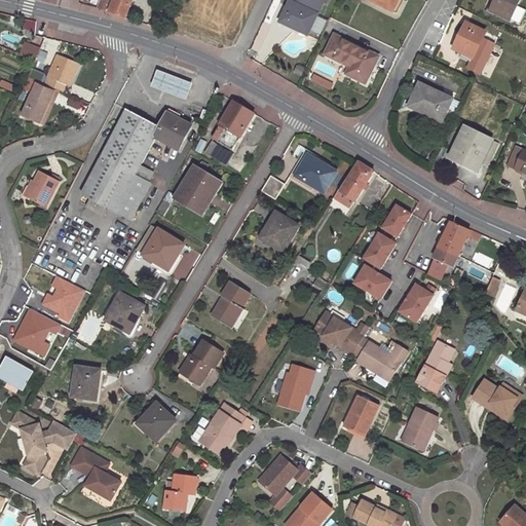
[(101,0),(98,7),(107,10),(111,0),(101,0)]
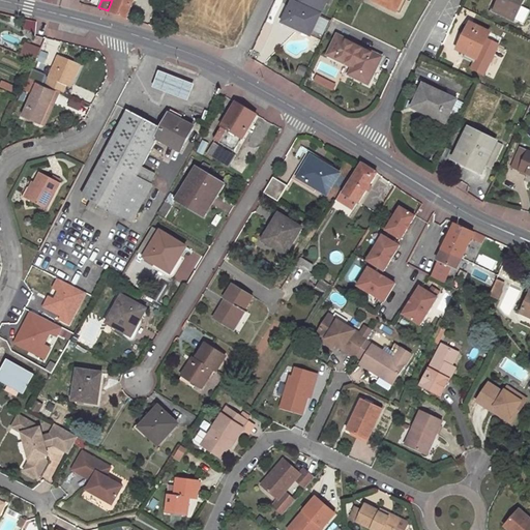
[(115,0),(111,11),(113,12),(126,18),(134,0),(115,0)]
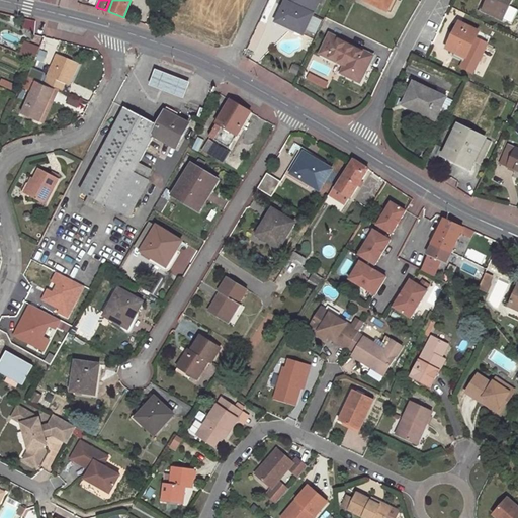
[(285,1),(276,21),(304,34),(319,0),(290,0),(290,3),(285,1)]
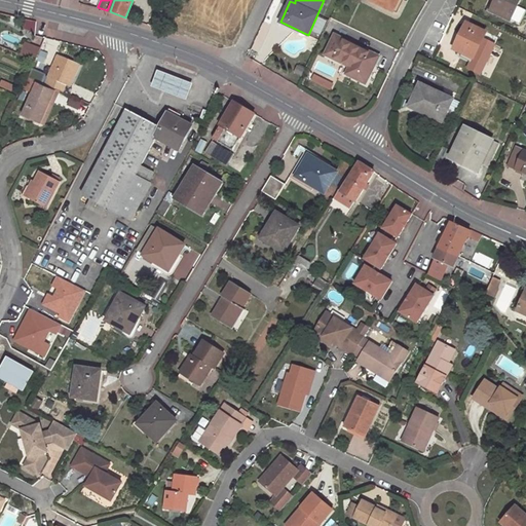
[(370,0),(393,11),(398,0),(370,0)]
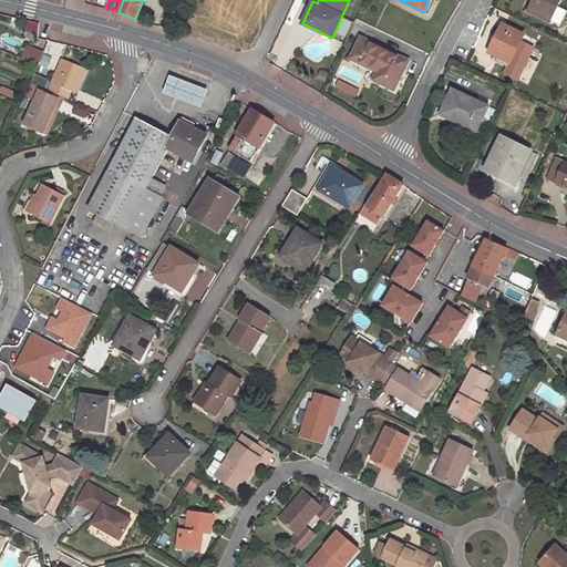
[(534,0),(528,11),(549,21),(558,3),(559,0),(534,0)]
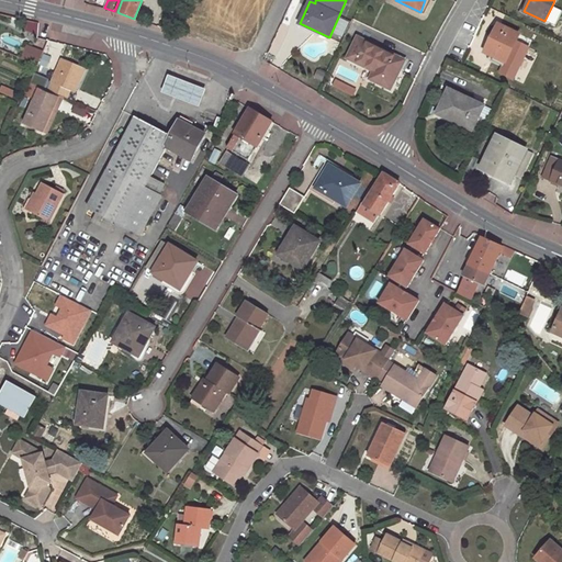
[(493,35),(483,56),(503,66),(519,33),(499,24),(493,35)]
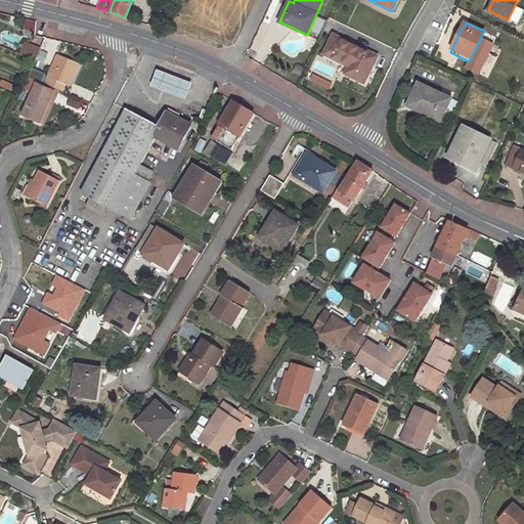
[(449,51),(450,52),(460,33),(455,32),(449,45),(448,47),(448,49),(449,50),(449,51)]
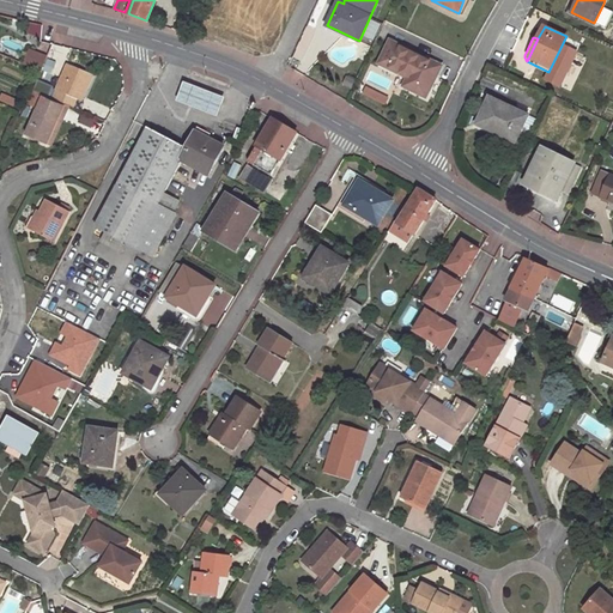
[(442,66),(389,41),(378,62),(407,77),(404,85),(426,97),(442,66)]
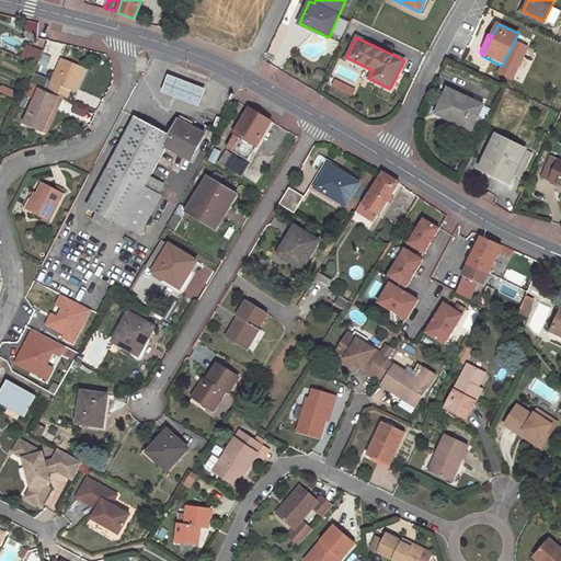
[(43,50),(27,44),(22,58),(37,64),(43,50)]
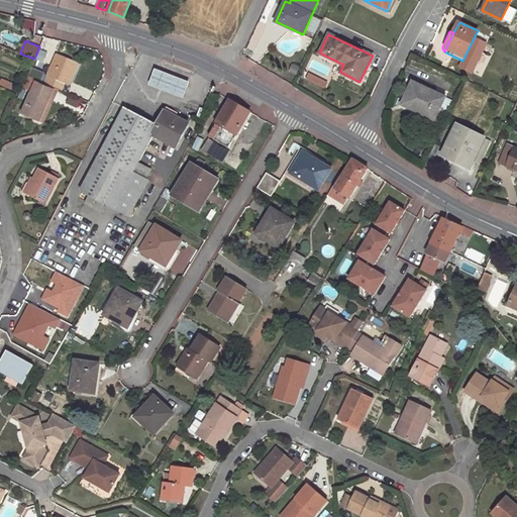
[(55,87),(59,90),(61,90),(64,83),(65,83),(66,80),(70,81),(78,64),(57,54),(43,83),(55,87)]
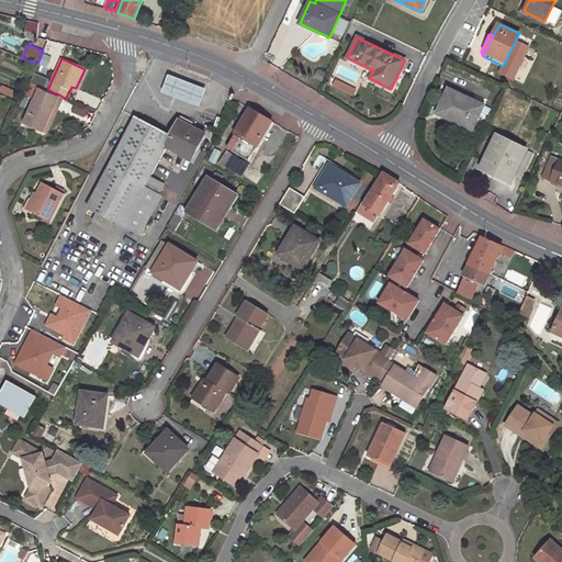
[(167,74),(160,91),(197,105),(204,89),(167,74)]
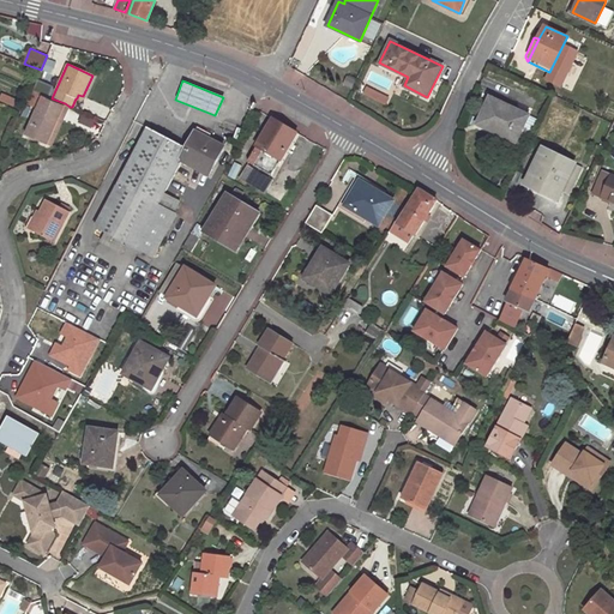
[(387,96),(365,85),(362,90),(385,101),(387,96)]
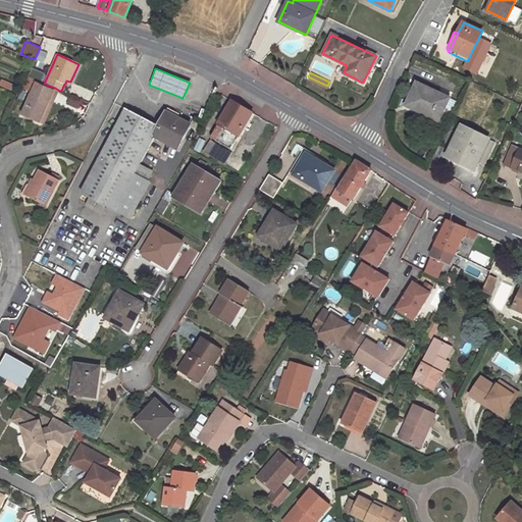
[(44,84),(38,81),(22,115),(40,122),(55,88),(44,84)]
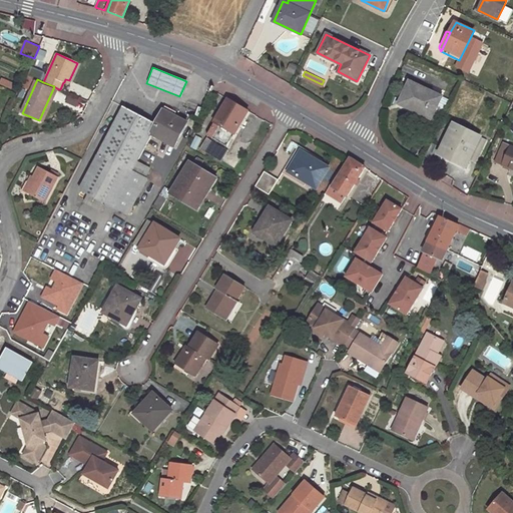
[(442,96),(410,81),(399,103),(431,119),(442,96)]
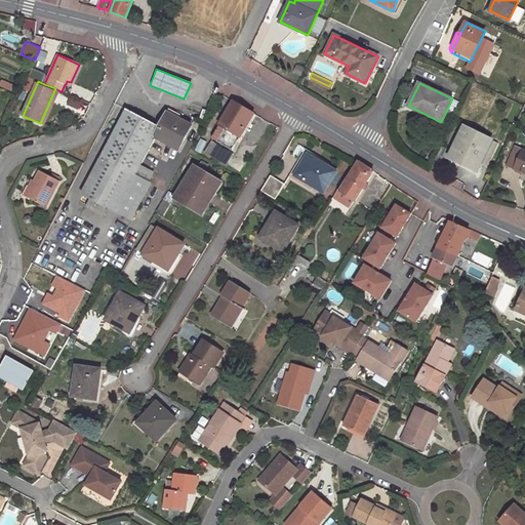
[(44,125),(59,91),(55,88),(40,123),(44,125)]
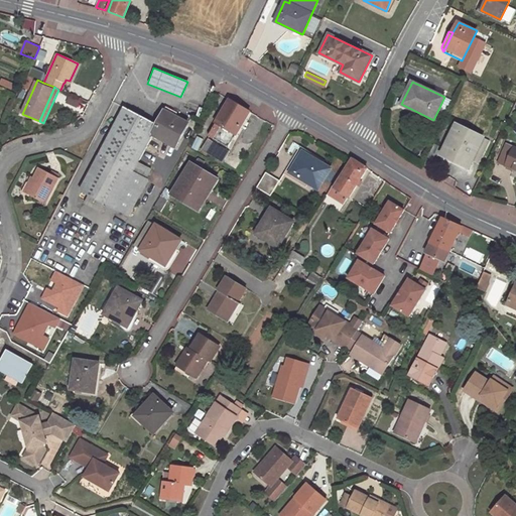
[(230,100),(208,136),(229,147),(250,112),(230,100)]
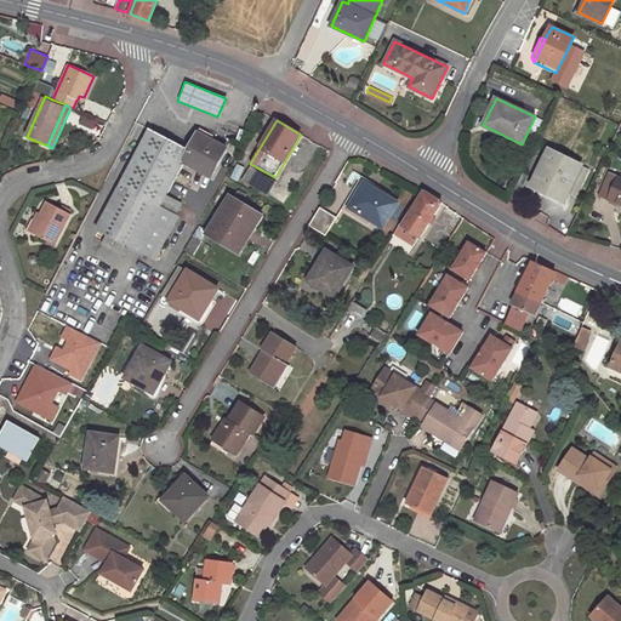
[(96,229),(107,235),(126,245),(154,260),(178,216),(160,206),(183,163),(212,177),(227,149),(211,141),(214,135),(200,129),(188,151),(149,130),(96,229)]
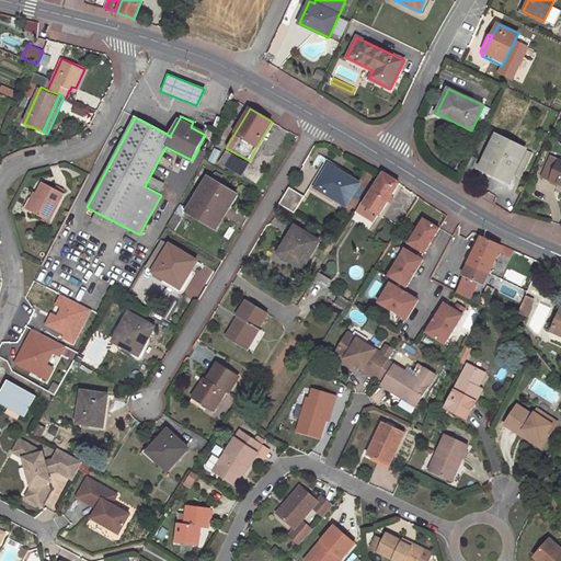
[(542,142),(545,144),(552,129),(549,128),(542,142)]
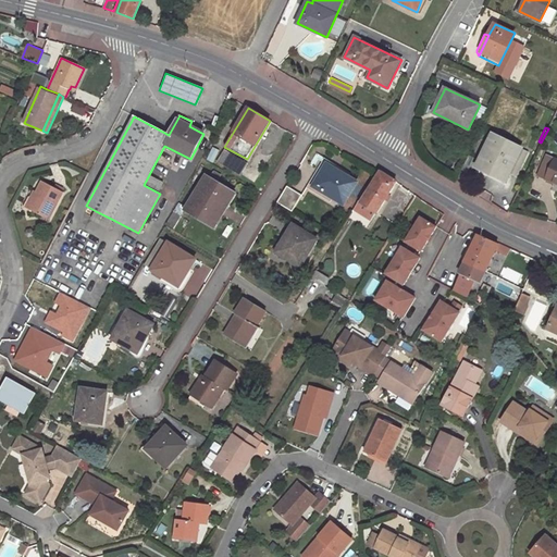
[(475,166),(494,176),(496,171),(510,177),(511,174),(516,177),(528,151),(492,134),(475,166)]
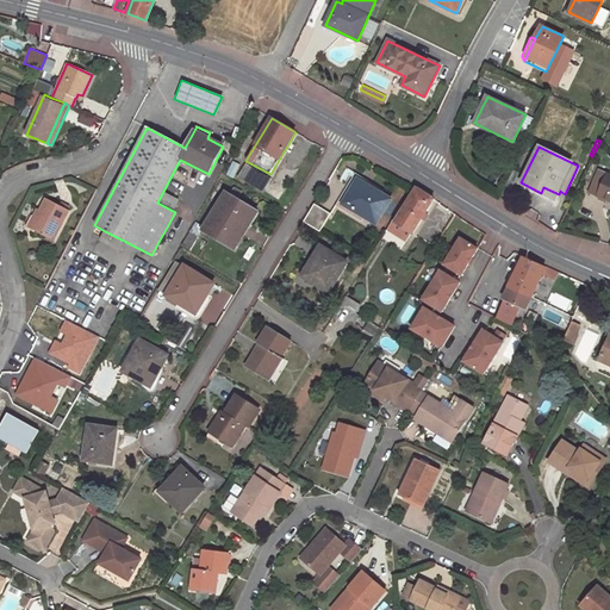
[(246,166),(238,178),(263,192),(271,181),(246,166)]
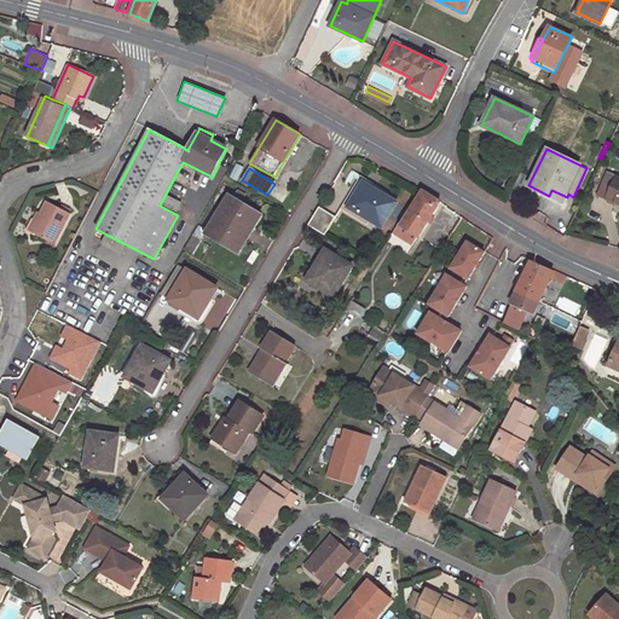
[(597,195),(607,198),(615,177),(607,173),(597,195)]
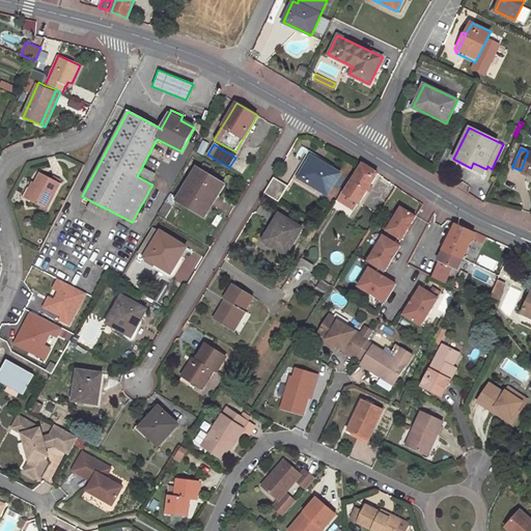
[(530,151),(528,151),(521,170),(530,174),(530,151)]
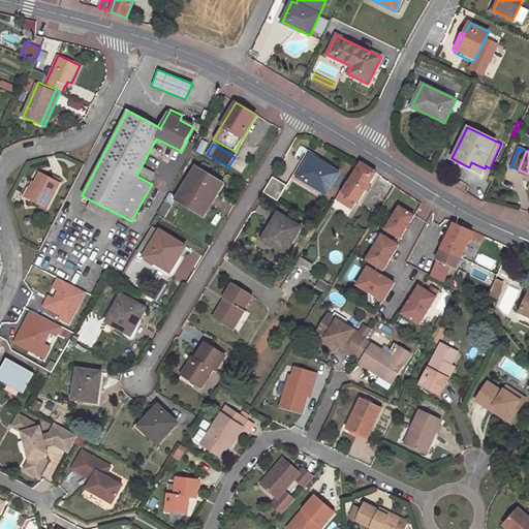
[(312,152),(298,176),(327,193),(338,173),(330,167),(332,164),(312,152)]
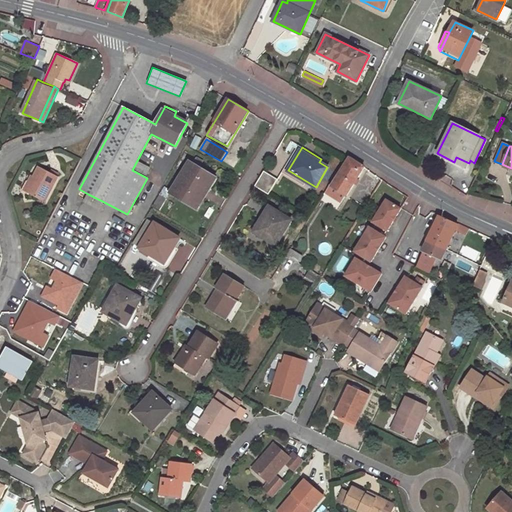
[(332,186),(345,195),(346,195),(364,166),(350,157),(332,186)]
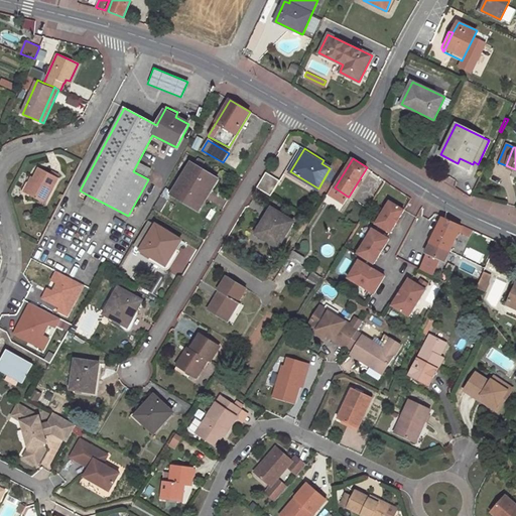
[(460,158),(458,163),(470,169),(473,164),(460,158)]
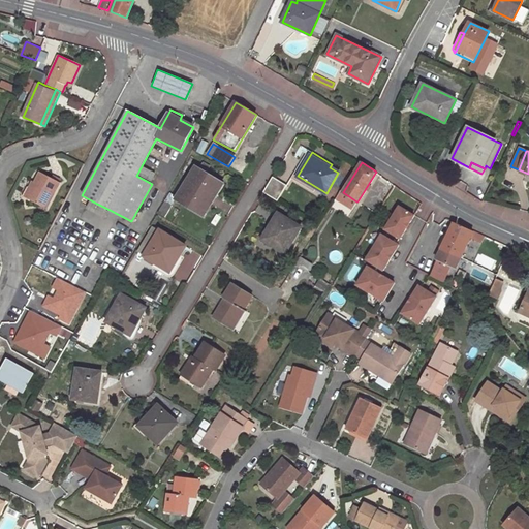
[(204,216),(210,206),(206,203),(220,181),(196,166),(177,198),(204,216)]
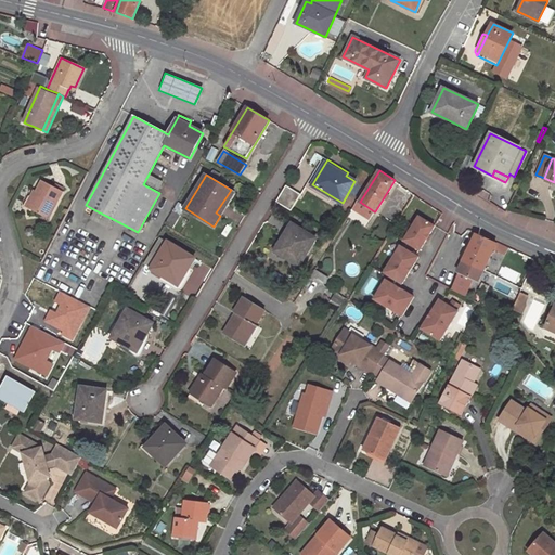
[(41,180),(36,192),(38,193),(29,208),(49,219),(63,191),(41,180)]
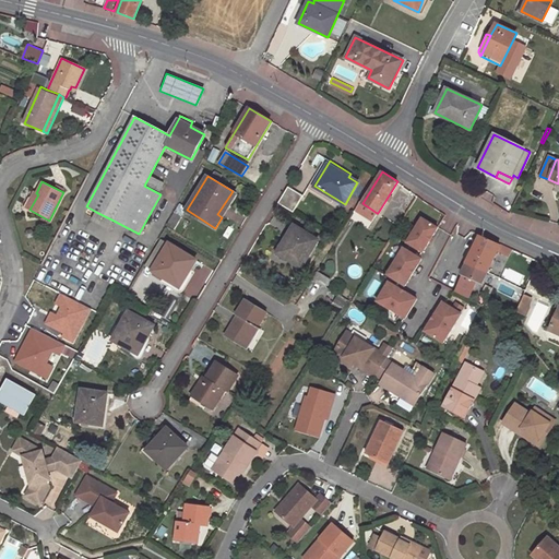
[(302,194),(288,186),(278,202),(293,211),(302,194)]
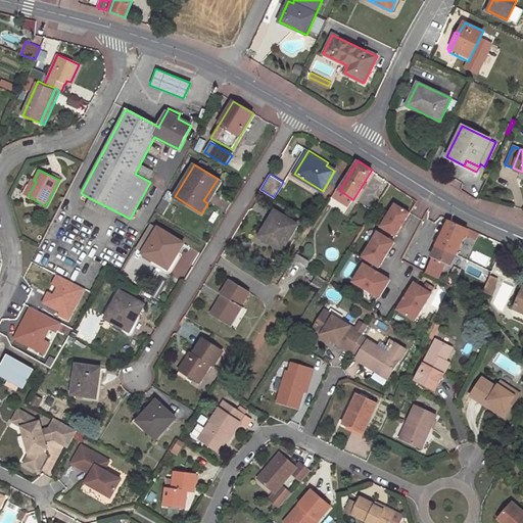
[(203,200),(207,203),(221,182),(218,179),(203,200)]
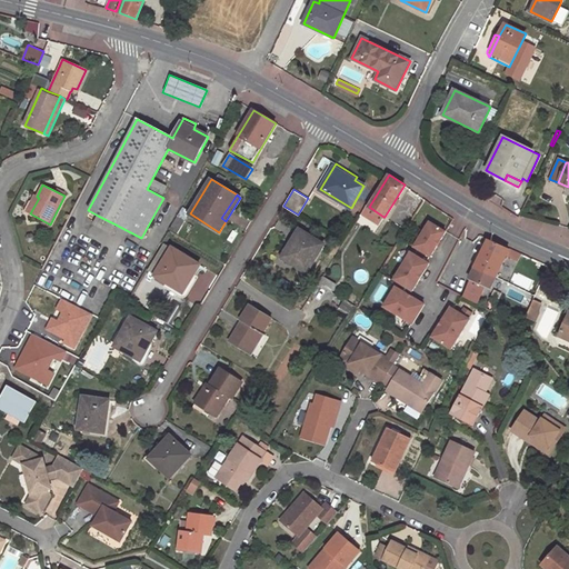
[(39,198),(37,197),(35,196),(26,211),(30,213),(39,198)]
